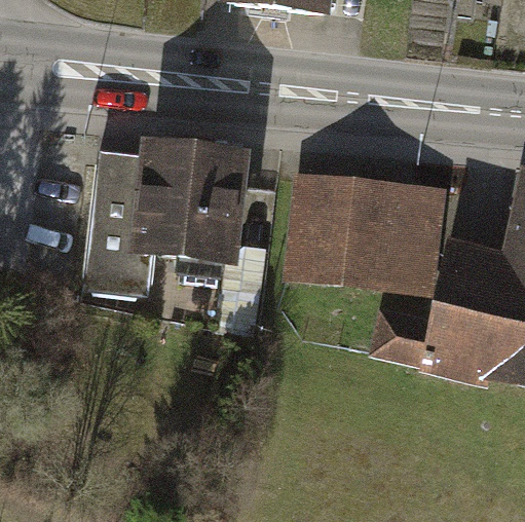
[(225,0),(225,3),(330,16),(332,0),(225,0)]
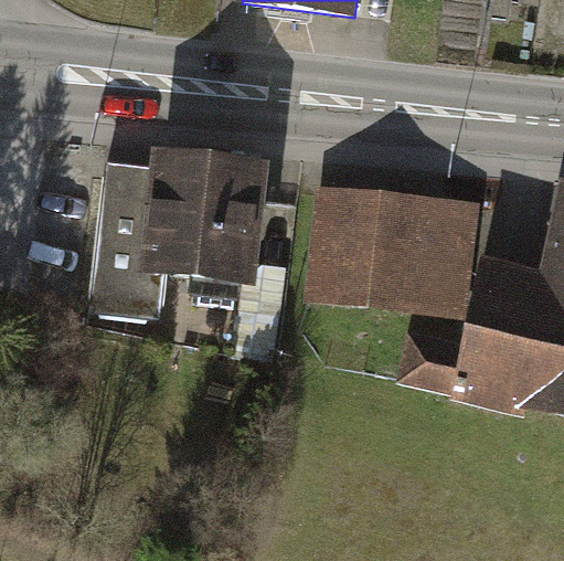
[(269,165),(153,150),(151,167),(109,162),(92,310),(162,318),(167,274),(243,283),(256,284),(258,264),(269,165)]
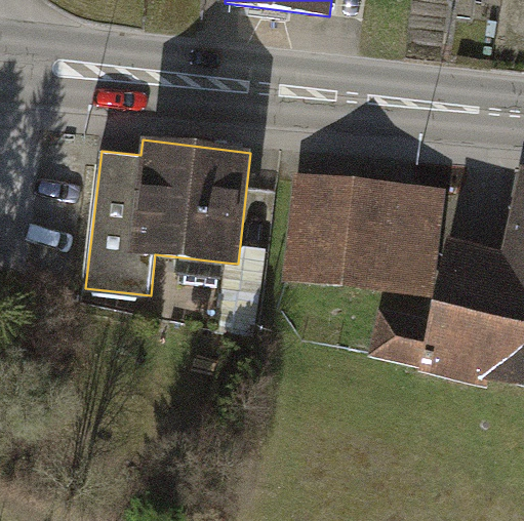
[(445,189),(295,170),(283,279),(433,297),(445,189)]
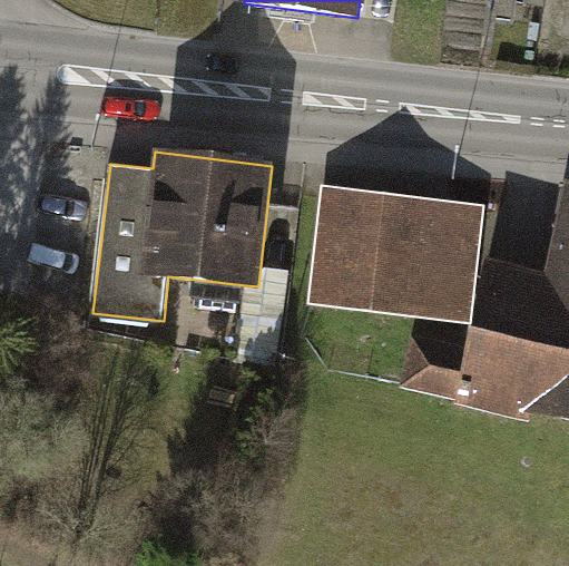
[(568,186),(567,186),(549,271),(488,259),(470,345),(412,333),(401,386),(568,420),(568,186)]
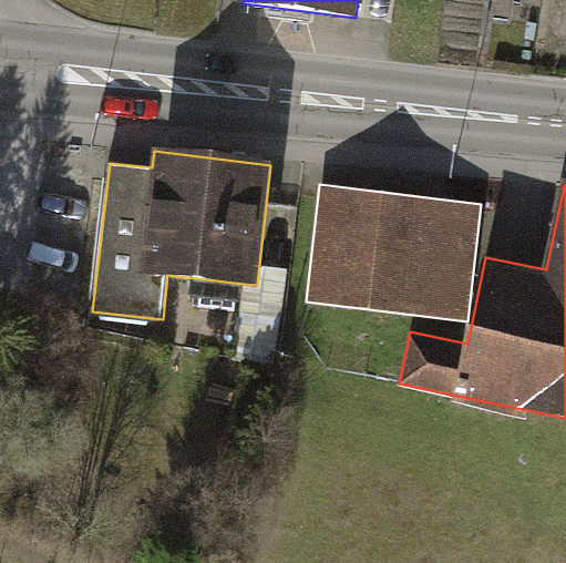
[(240,308),(281,315),(289,269),(259,265),(257,285),(244,284),(240,308)]
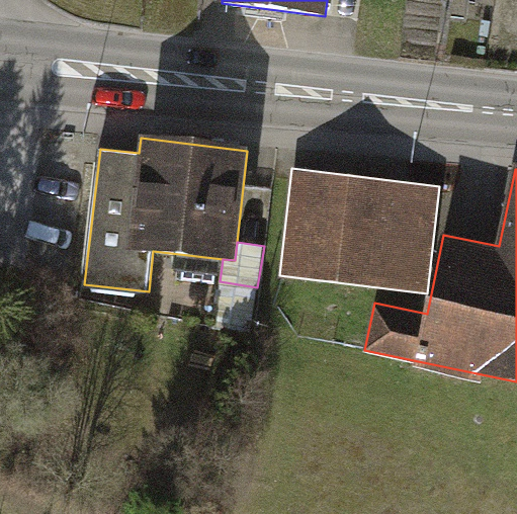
[(257,287),(220,281),(211,323),(250,330),(257,287)]
